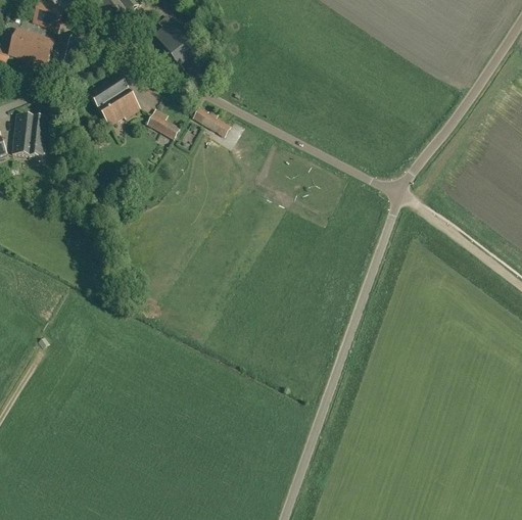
[(57,30),(64,7),(42,0),(39,0),(32,21),(57,30)]
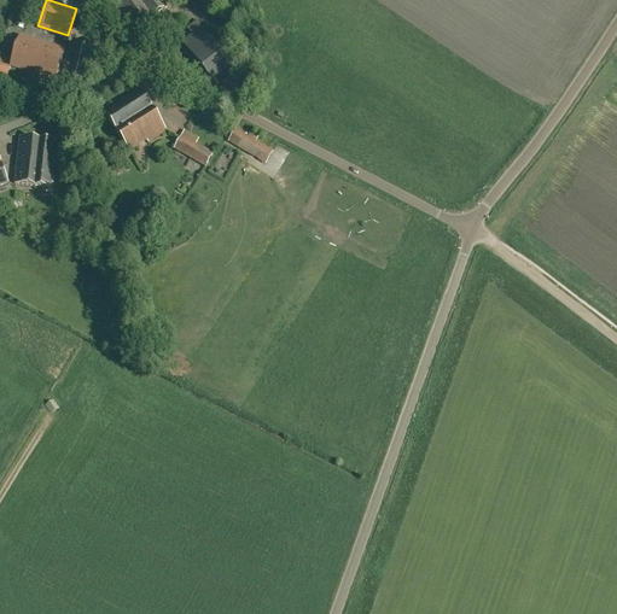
[(108,0),(133,30),(166,4),(162,0),(108,0)]
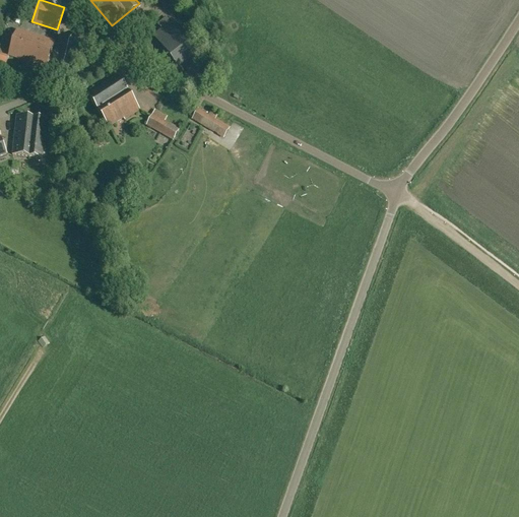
[(96,45),(98,39),(87,35),(88,29),(75,25),(72,30),(62,62),(76,67),(79,58),(89,61),(96,45)]
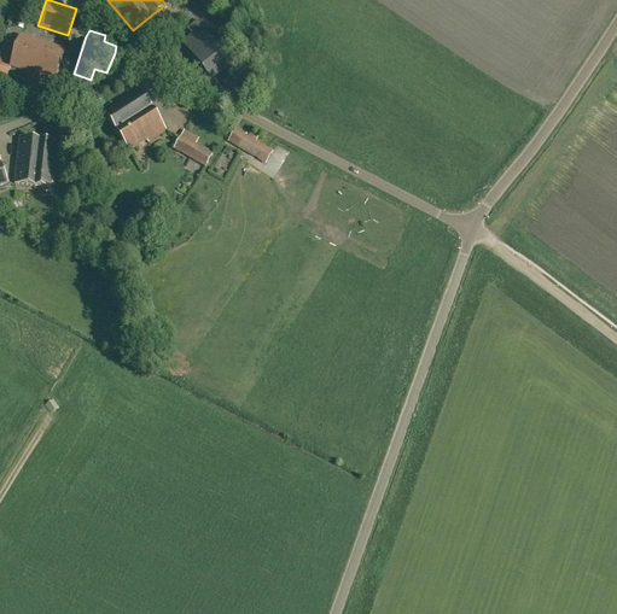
[(220,72),(233,51),(201,31),(187,53),(220,72)]
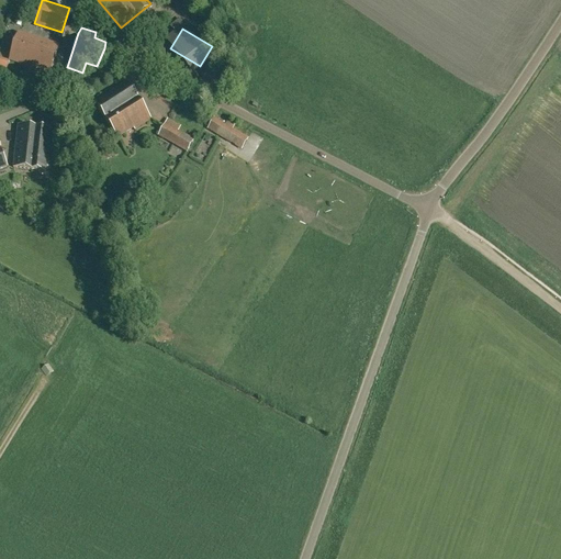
[(47,70),(57,42),(27,33),(26,35),(17,31),(8,58),(47,70)]
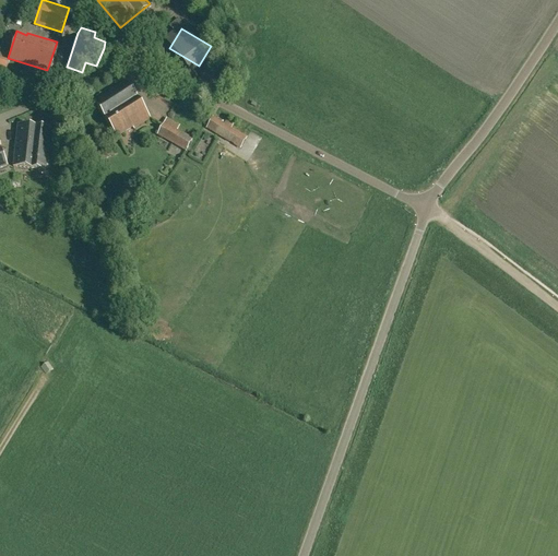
[(149,115),(126,79),(102,94),(103,95),(94,101),(116,134),(131,123),(132,126),(149,115)]
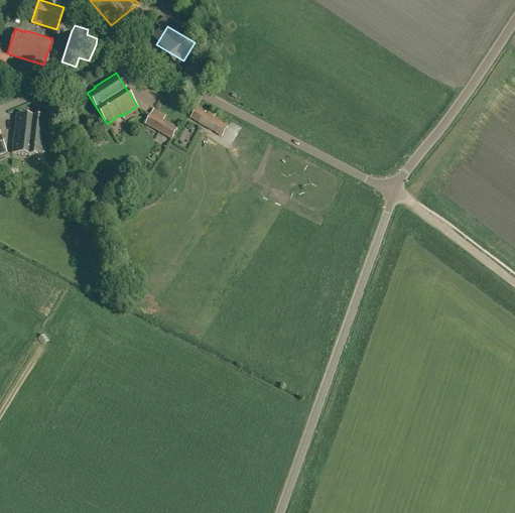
[(227,125),(196,106),(189,115),(221,134),(227,125)]
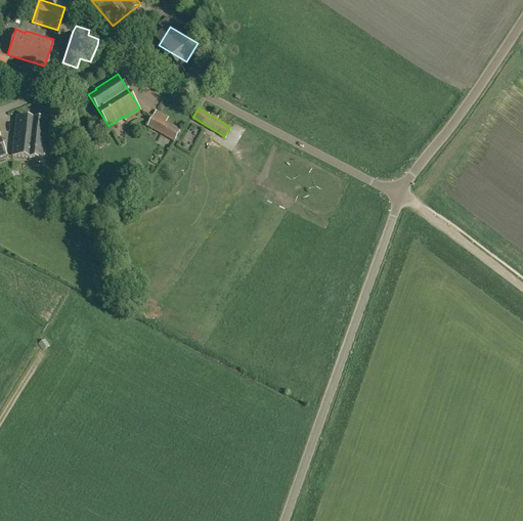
[(180,128),(153,113),(146,124),(174,140),(180,128)]
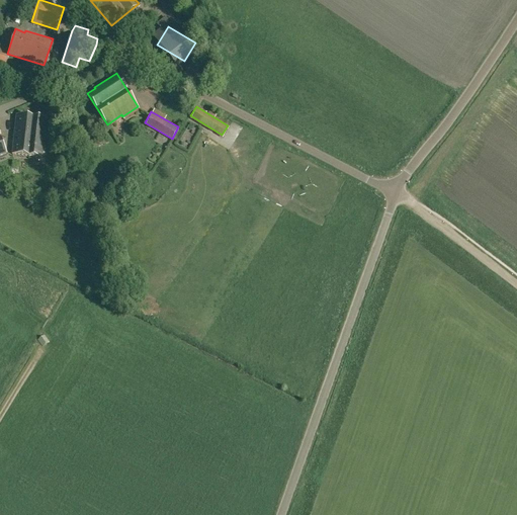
[(15,112),(11,152),(41,156),(47,116),(15,112)]
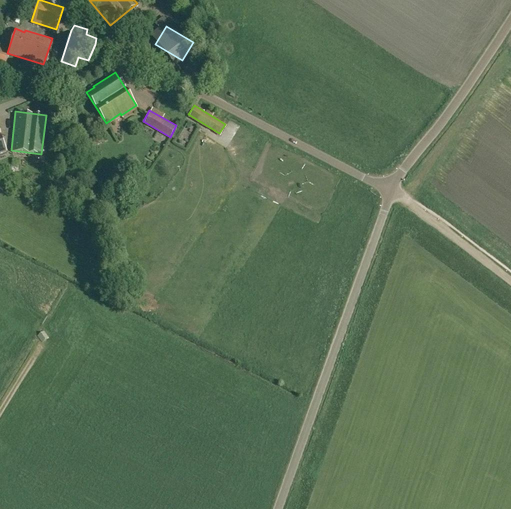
[(103,129),(88,135),(92,144),(95,143),(107,138),(104,131),(103,129)]
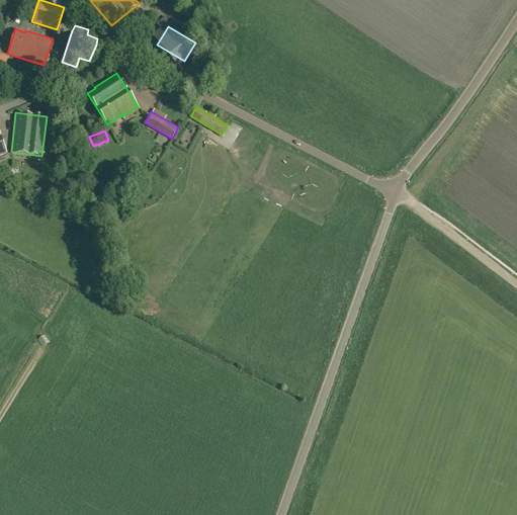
[(61,147),(63,138),(53,136),(52,146),(61,147)]
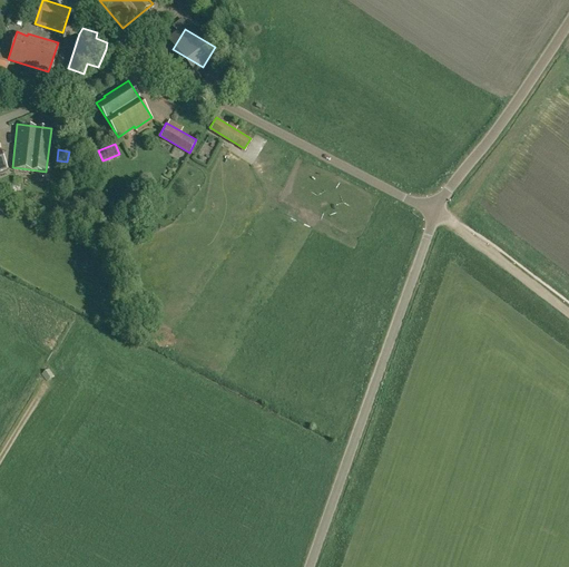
[(54,373),(48,365),(40,371),(46,379),(54,373)]
